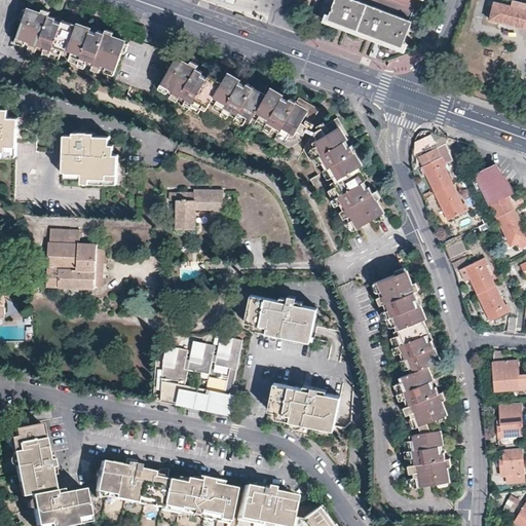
[(328,19),(402,46),(419,0),(325,0),(320,15),(328,19)]
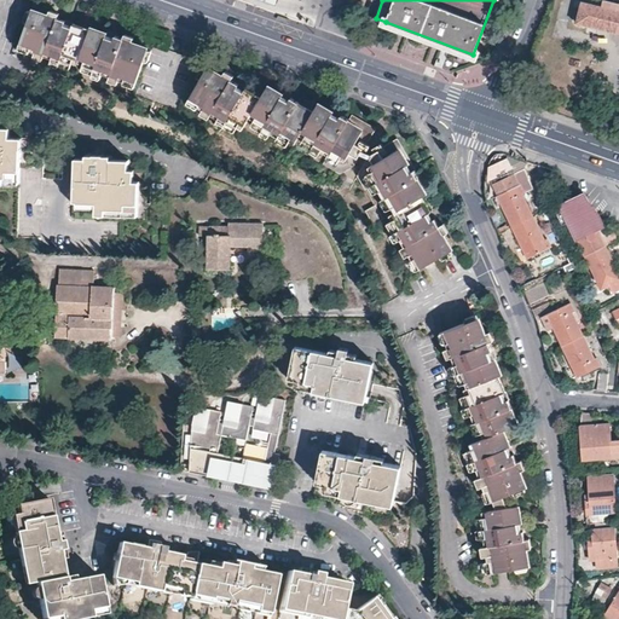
[(583,1),(577,22),(618,32),(618,10),(617,10),(583,1)]
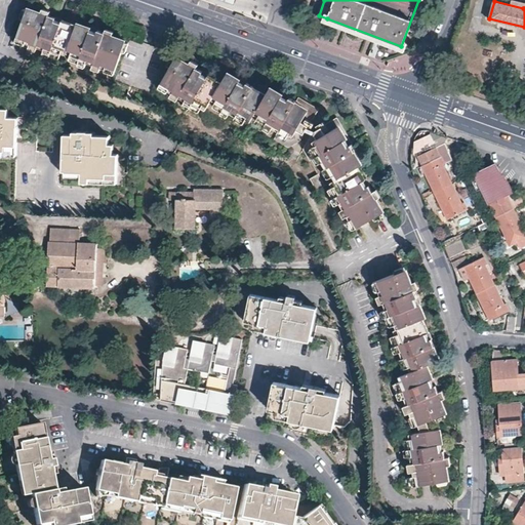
[(63,65),(64,63),(77,27),(65,23),(63,29),(55,26),(57,17),(50,14),(51,10),(43,7),(41,13),(25,8),(22,17),(24,18),(18,35),(31,40),(30,46),(28,52),(63,65)]
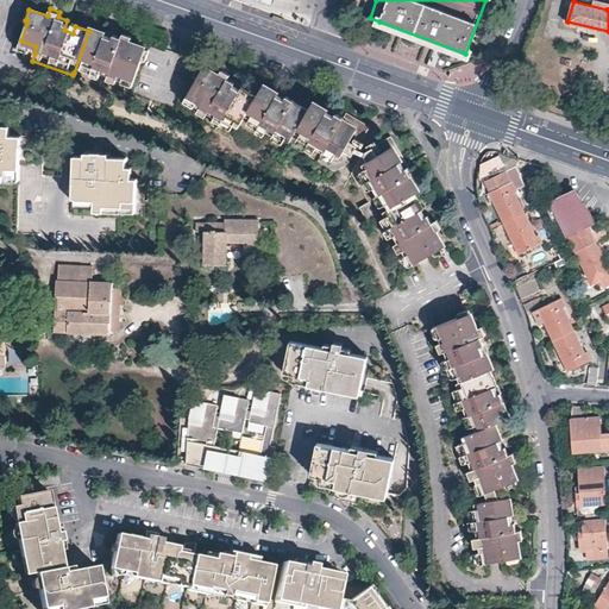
[(76,23),(67,20),(64,30),(73,33),(75,26),(76,23)]
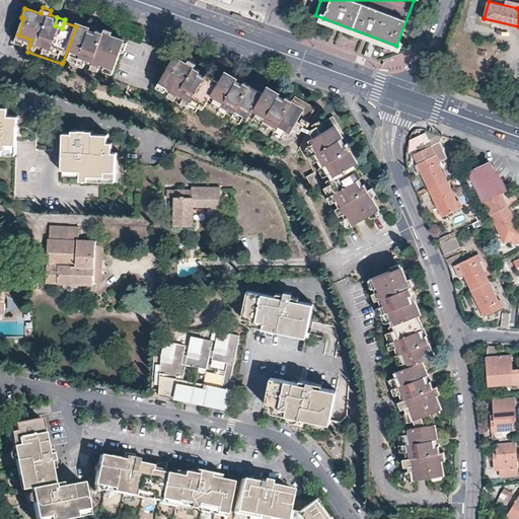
[(63,62),(112,79),(122,51),(125,51),(128,41),(116,36),(117,31),(108,28),(107,31),(100,29),(97,39),(91,35),(92,30),(77,24),(76,26),(63,62)]
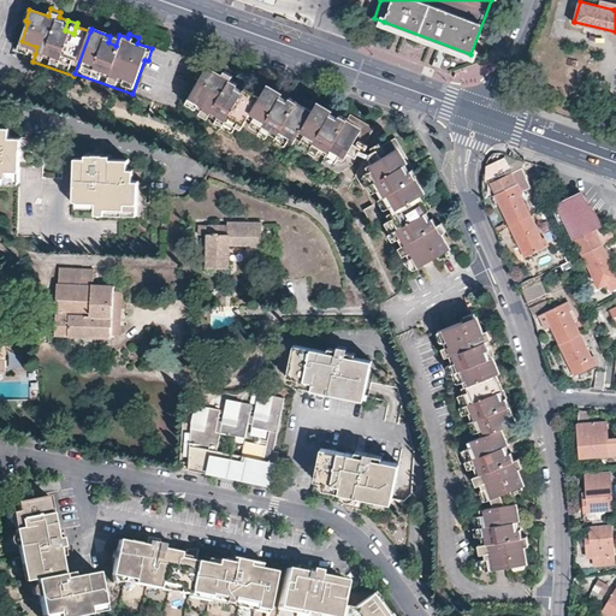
[(112,33),(110,36),(108,42),(116,46),(119,35),(112,33)]
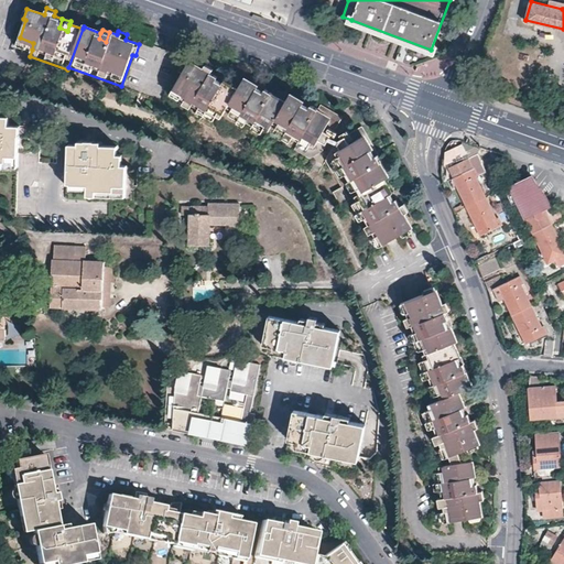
[(17,44),(32,50),(33,43),(20,38),(17,44)]
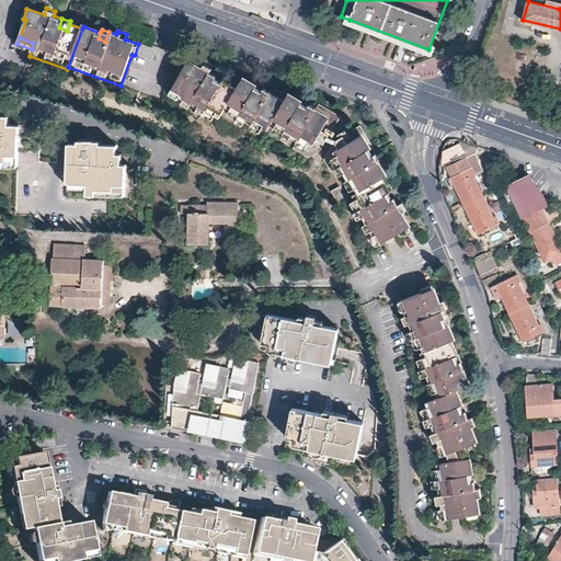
[(164,102),(165,100),(182,70),(181,67),(183,64),(186,58),(170,52),(159,48),(150,45),(140,42),(138,44),(135,55),(132,55),(121,86),(164,102)]
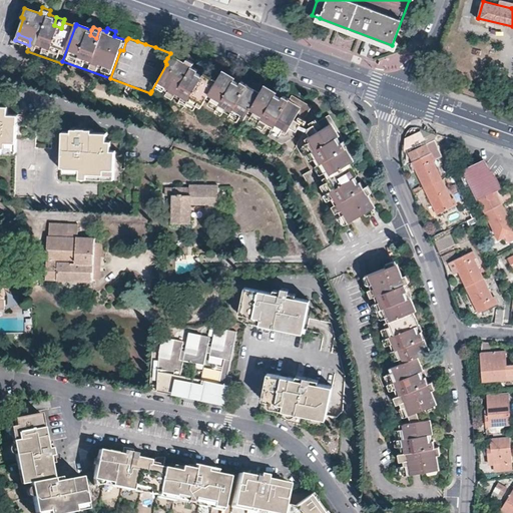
[(199,109),(215,83),(203,76),(205,72),(199,69),(192,64),(194,60),(185,55),(182,60),(170,53),(167,58),(165,61),(166,64),(151,91),(195,116),(196,116),(196,115),(199,109)]
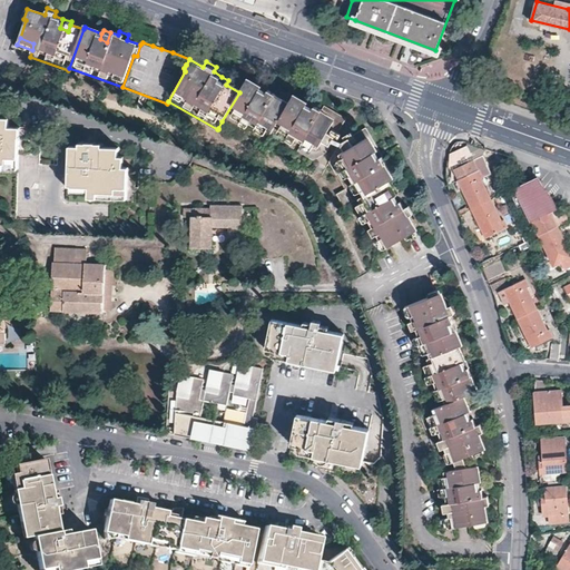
[(268,141),(273,134),(288,105),(275,97),(276,94),(268,89),(263,86),(261,88),(246,80),(239,92),(222,121),(231,126),(233,121),(268,141)]
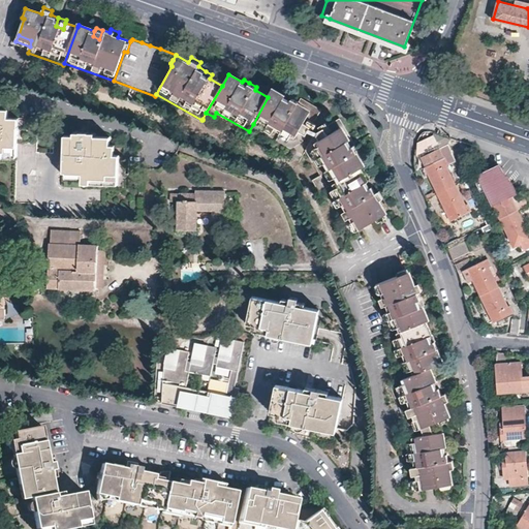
[(253,124),(293,147),(303,142),(321,109),(302,98),(300,101),(292,97),(287,94),(286,97),(273,89),(268,97),(253,124)]
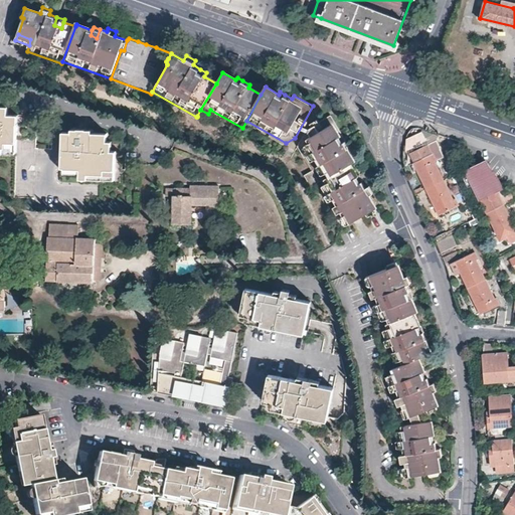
[(0,151),(14,152),(17,114),(6,113),(7,106),(0,105),(0,151)]
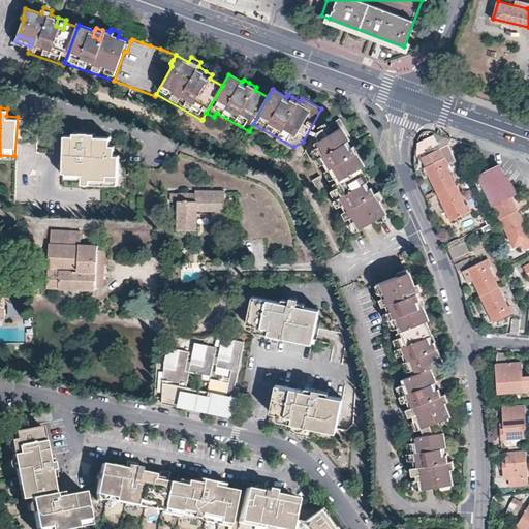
[(321,185),(355,165),(361,161),(353,150),(358,147),(353,139),(350,134),(338,114),(314,129),(305,146),(319,170),(312,176),(318,187),(321,185)]
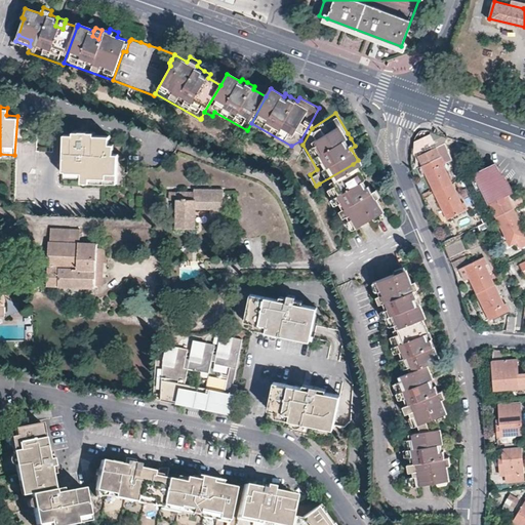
[(82,175),(82,180),(116,182),(117,152),(114,152),(114,143),(109,143),(109,135),(94,134),(94,130),(71,129),(71,133),(65,132),(63,169),(67,169),(67,174),(82,175)]
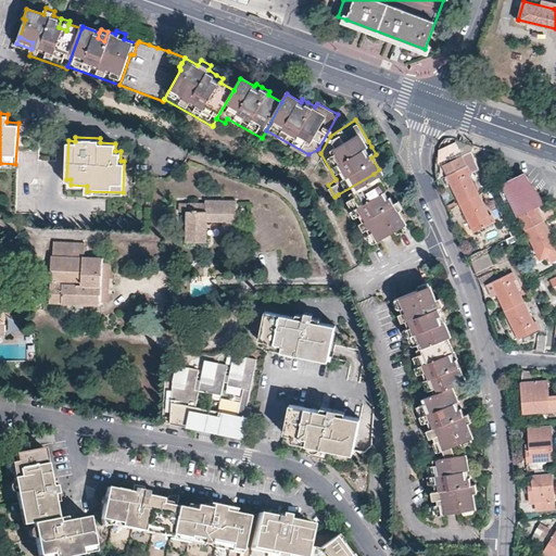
[(460,204),(480,194),(470,174),(480,169),(471,151),(443,166),(460,204)]
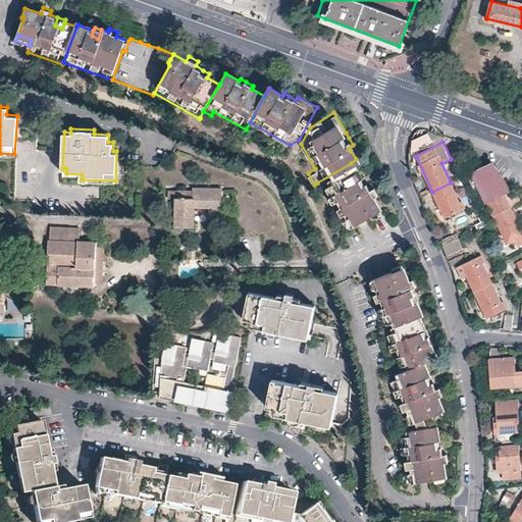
[(344,227),(370,212),(371,215),(381,210),(372,195),(377,192),(372,184),(369,186),(366,179),(364,176),(362,173),(358,175),(351,163),(317,183),(344,227)]
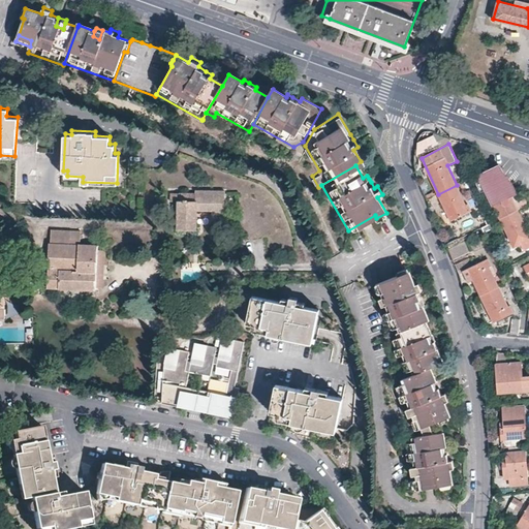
[(487,190),(500,219),(519,210),(528,205),(528,203),(528,198),(526,197),(523,196),(519,198),(517,192),(511,195),(502,176),(504,174),(500,165),(474,178),(481,192),(487,190)]
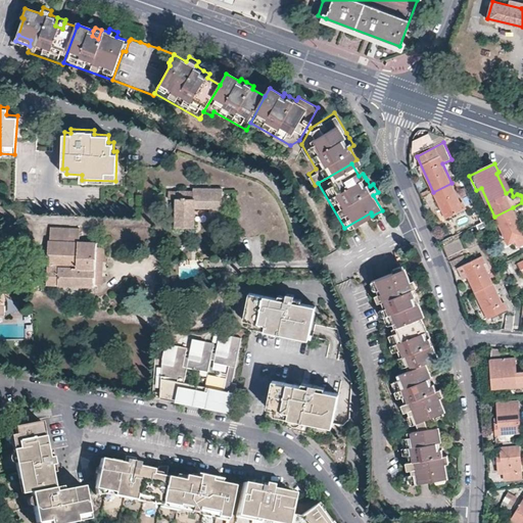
[(441,209),(445,219),(466,208),(463,201),(461,202),(452,183),(433,192),(441,209)]
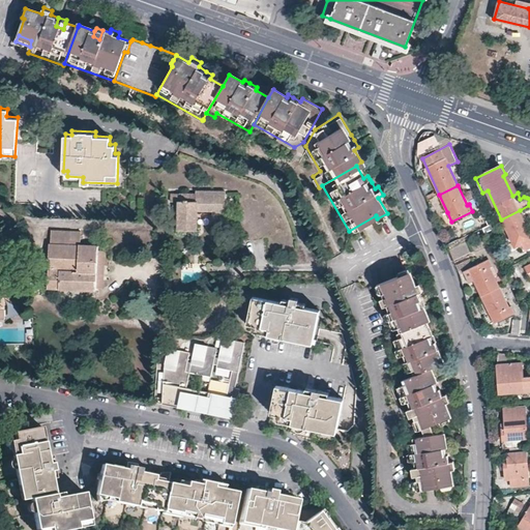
[(171,193),(171,201),(178,201),(177,229),(196,229),(197,209),(205,209),(212,210),(212,216),(225,217),(225,190),(204,189),(203,190),(203,198),(195,198),(196,193),(173,193),(171,193)]
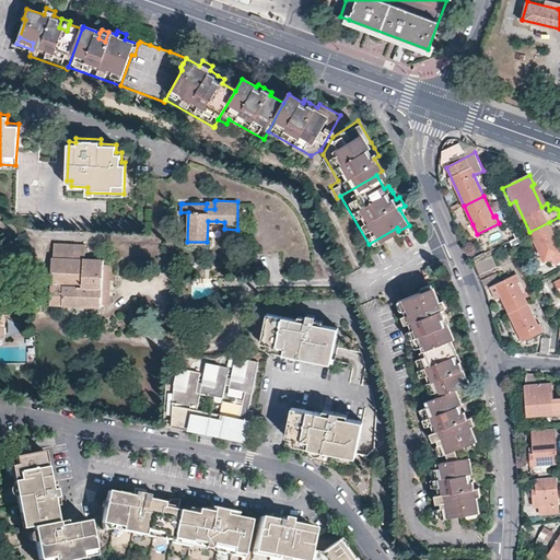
[(555,265),(559,261),(559,245),(549,222),(529,232),(544,261),(551,258),(555,265)]
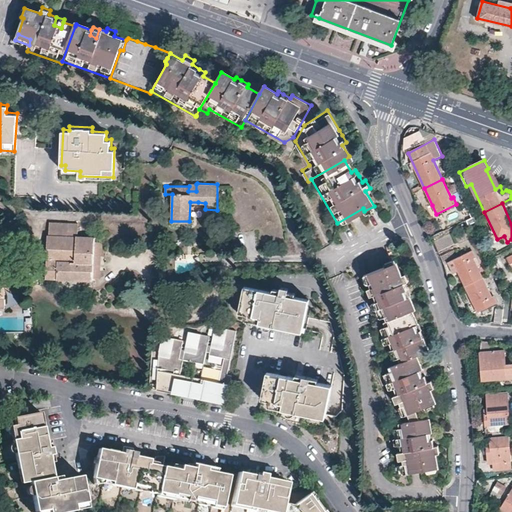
[(49,235),(46,277),(93,280),(94,237),(77,236),(77,223),(51,222),(50,235),(49,235)]
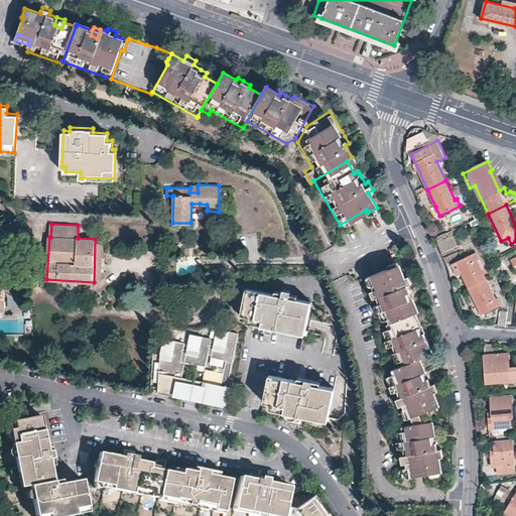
[(443,224),(431,229),(434,236),(446,230),(443,224)]
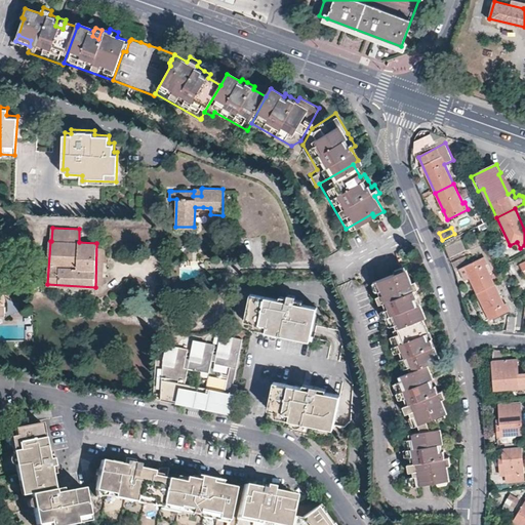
[(445,247),(451,259),(470,251),(463,238),(445,247)]
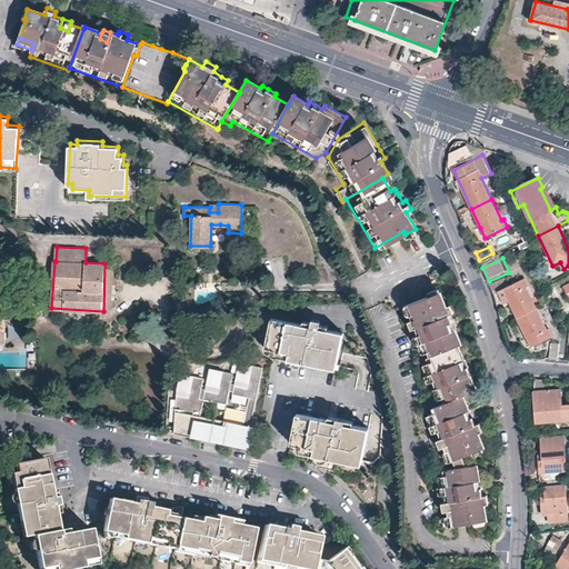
[(511,308),(516,318),(536,309),(525,288),(528,286),(525,279),(497,292),(503,305),(508,302),(511,308)]
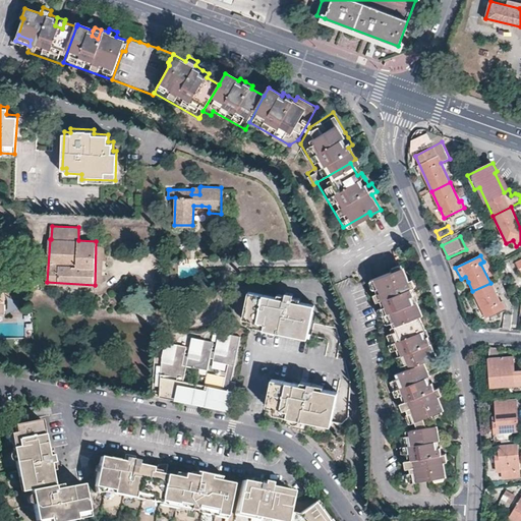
[(404,275),(400,266),(391,269),(392,271),(363,281),(375,315),(413,301),(416,300),(411,287),(415,286),(413,281),(412,279),(406,281),(404,275)]
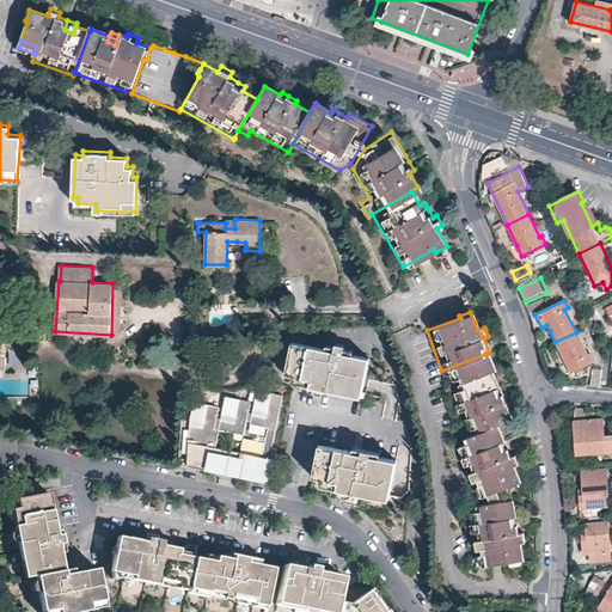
[(576,332),(555,342),(570,373),(594,362),(589,354),(587,355),(576,332)]
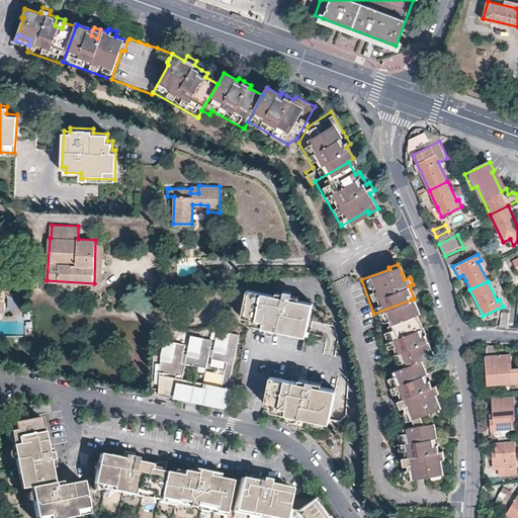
[(272,295),(244,290),(239,317),(247,318),(246,322),(246,324),(263,327),(263,330),(265,333),(267,333),(270,332),(271,332),(272,329),(304,335),(310,304),(310,303),(295,300),(295,296),(288,295),(287,298),(281,297),(281,294),(278,293),(273,292),(272,295)]
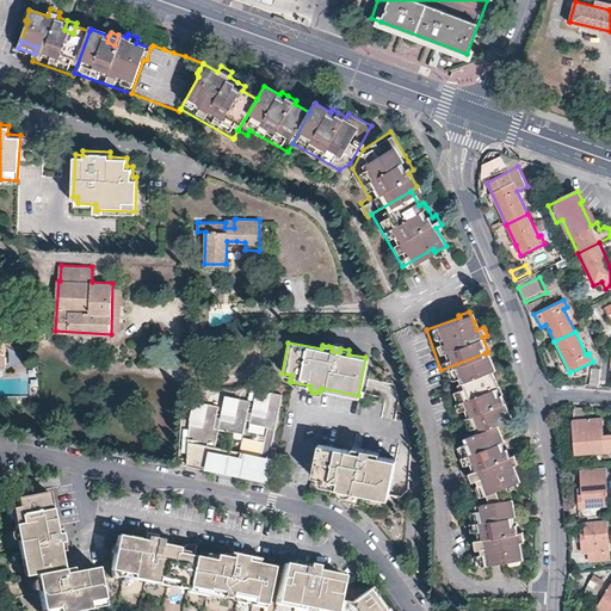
[(485,353),(440,370),(448,387),(444,388),(456,421),(498,405),(503,402),(495,382),(493,376),(485,353)]
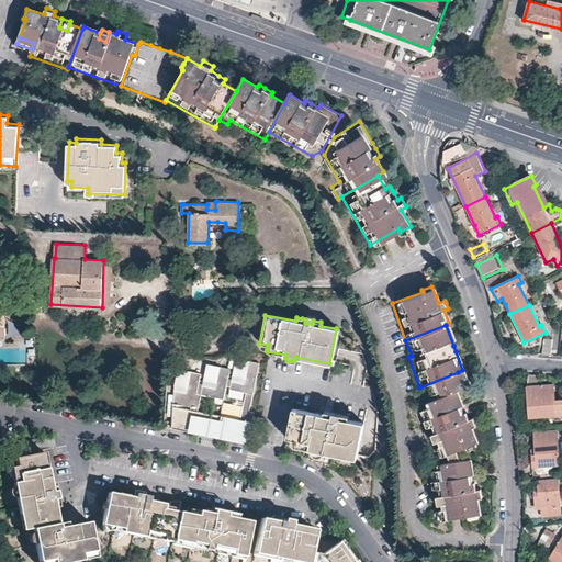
[(551,356),(552,339),(544,338),(542,355),(551,356)]
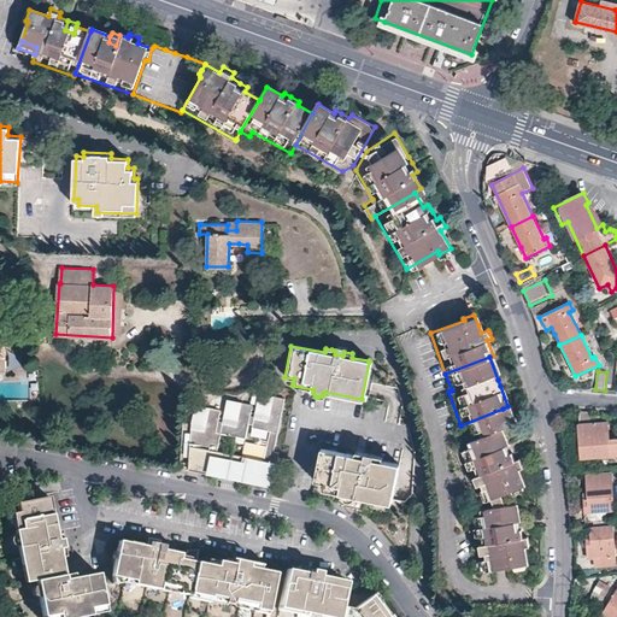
[(218,410),(193,404),(189,428),(186,470),(269,488),(276,453),(271,451),(282,398),(257,393),(251,424),(250,428),(268,430),(262,460),(215,451),(218,433),(215,432),(218,410)]
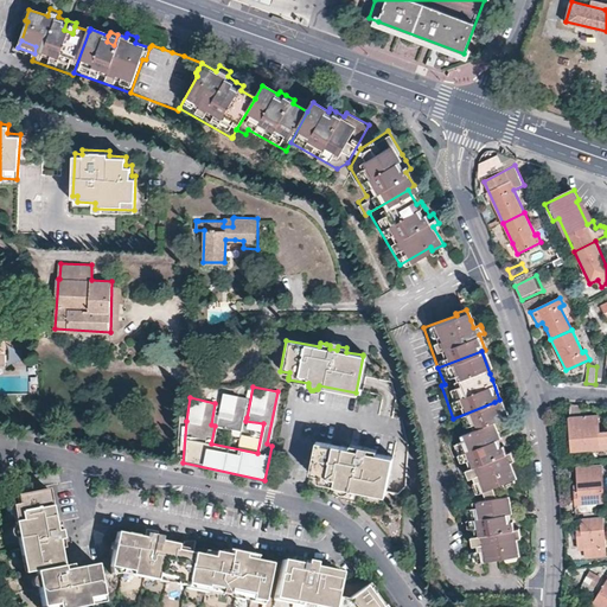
[(246,397),(221,393),(215,426),(238,432),(246,397)]
